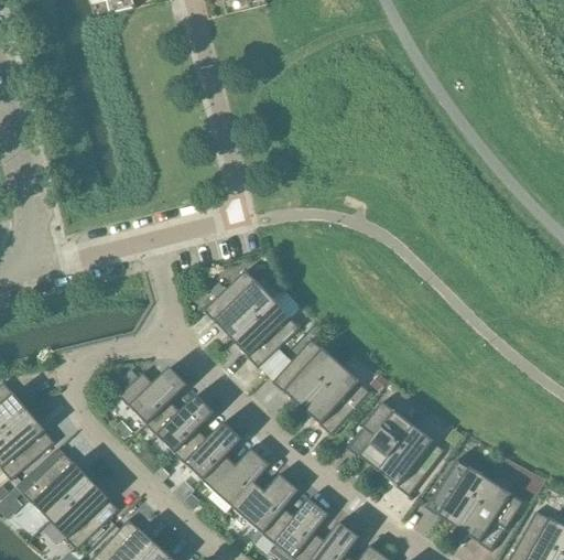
[(106,0),(109,12),(134,6),(132,0),(106,0)]
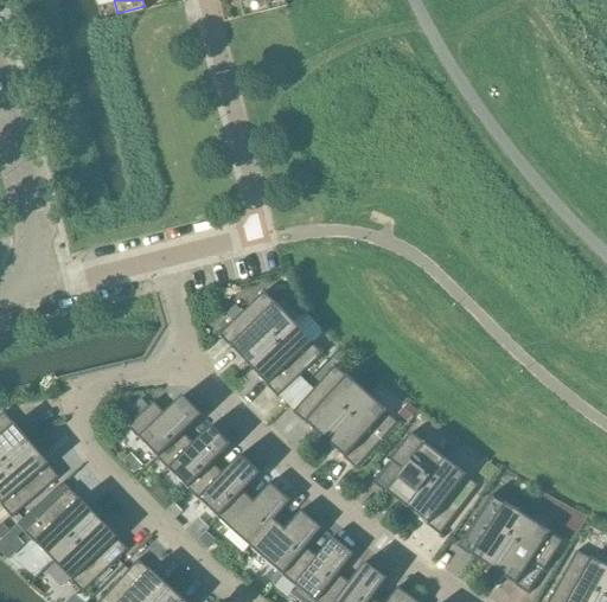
[(240,0),(243,13),(288,2),(287,0),(240,0)]
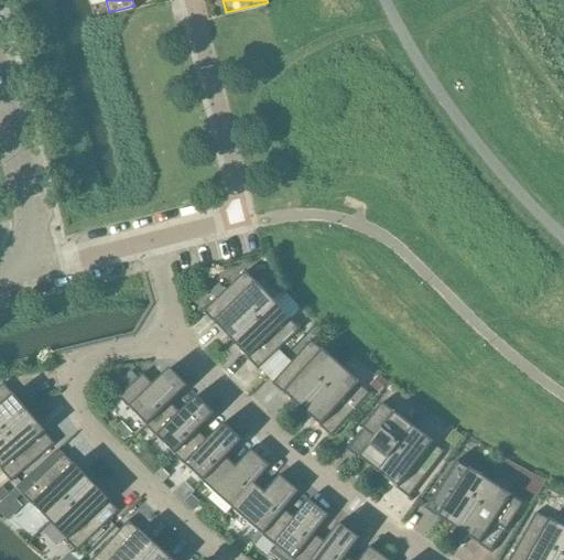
[(230,337),(272,298),(272,297),(278,291),(262,276),(257,281),(255,279),(253,281),(245,272),(247,270),(245,269),(203,309),(204,311),(206,309),(215,318),(213,320),(214,321),(216,320),(231,335),(229,337),(230,337)]
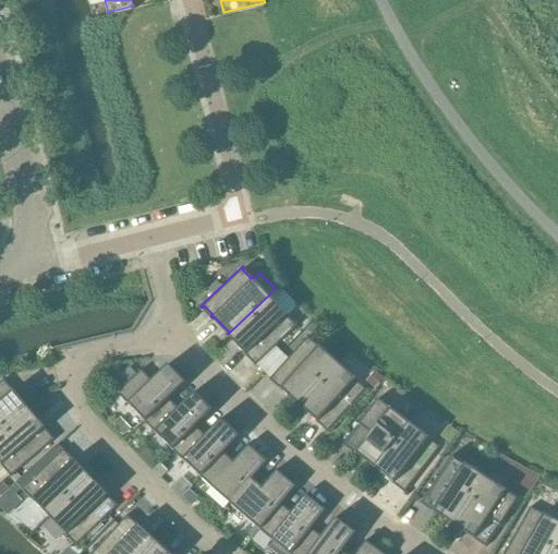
[(269,294),(228,334),(228,335),(230,334),(245,349),(243,351),(244,352),(246,350),(255,359),(253,361),(255,363),(296,323),(295,322),(293,323),(284,314),(287,313),(286,311),(283,313),(268,297),(270,296),(269,294)]
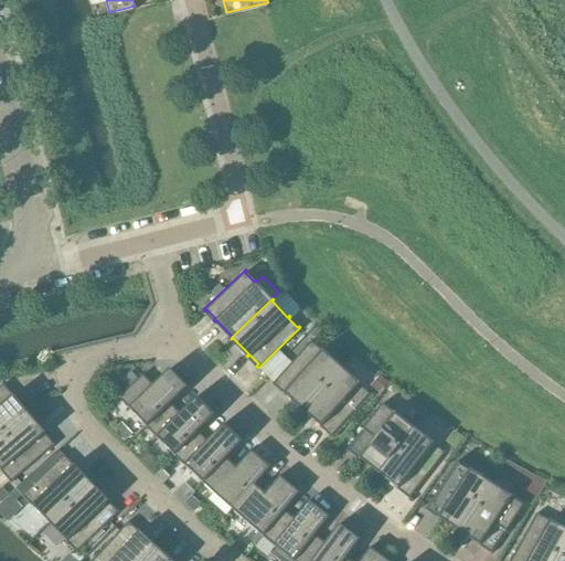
[(301,406),(301,408),(341,364),(340,363),(338,366),(322,351),(323,349),(322,347),(320,349),(311,341),(313,339),(311,338),(273,381),(274,382),(276,381),(285,389),(283,391),(285,392),(287,390),(302,405),(301,406)]
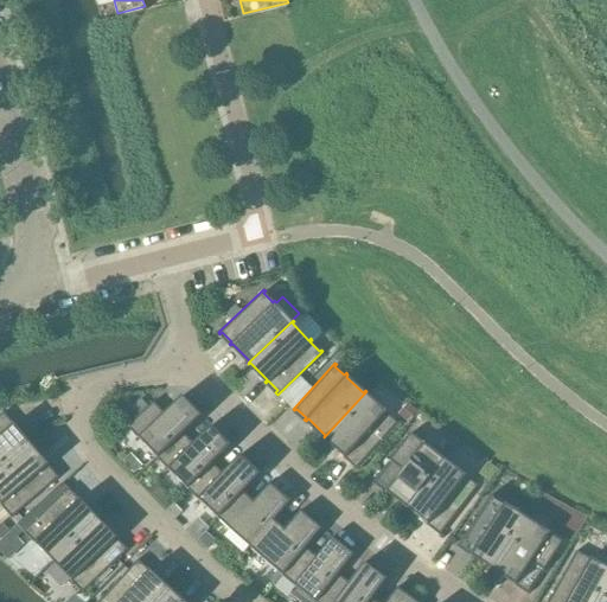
[(366,391),(324,437),(325,439),(327,436),(344,452),(343,454),(344,456),(346,454),(356,462),(355,465),(356,466),(398,420),(396,418),(394,420),(384,411),(387,409),(384,408),(383,410),(365,394),(368,392),(366,391)]
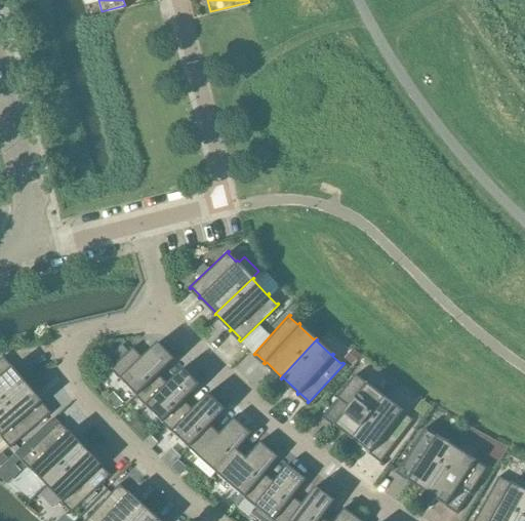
[(135,394),(173,357),(157,339),(142,355),(133,345),(110,365),(119,376),(135,394)]
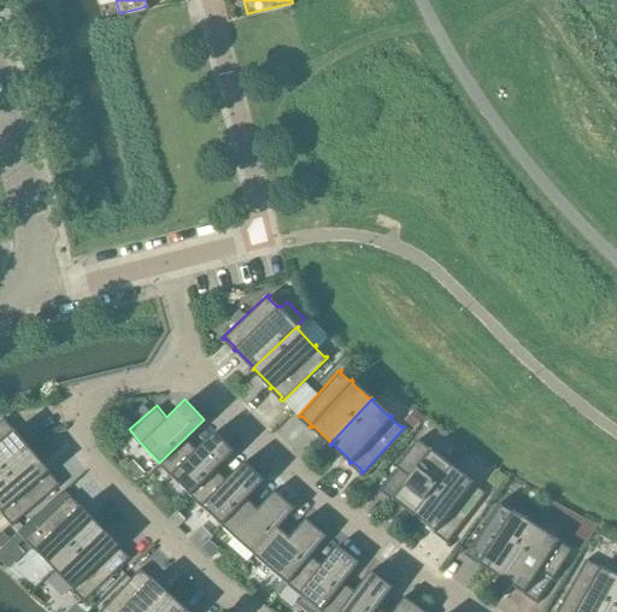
[(0,475),(31,448),(29,449),(13,431),(16,430),(15,428),(12,429),(4,419),(6,418),(4,416),(0,418),(0,475)]
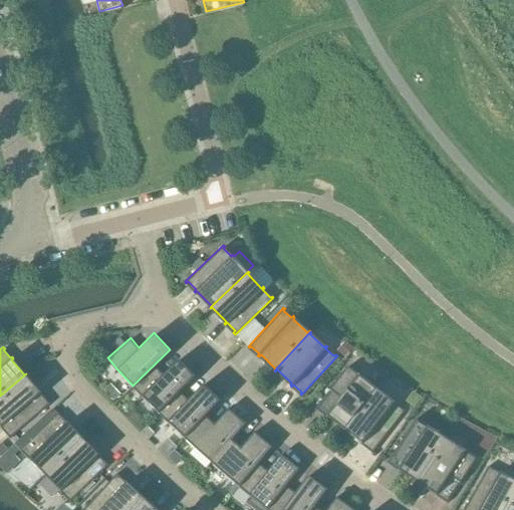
[(158,411),(194,374),(178,358),(164,372),(156,364),(171,350),(170,349),(133,386),(142,395),(158,411)]
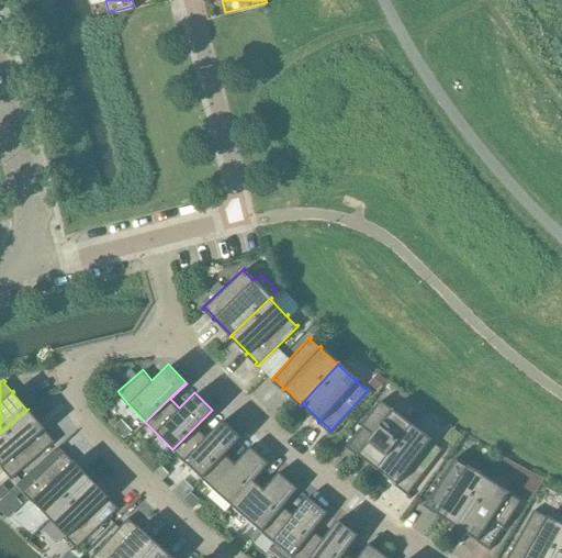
[(374,468),(375,469),(412,423),(411,422),(408,424),(392,411),(393,409),(392,408),(390,410),(380,402),(382,400),(380,399),(345,445),(346,446),(348,444),(358,452),(356,454),(358,455),(359,453),(377,466),(374,468)]
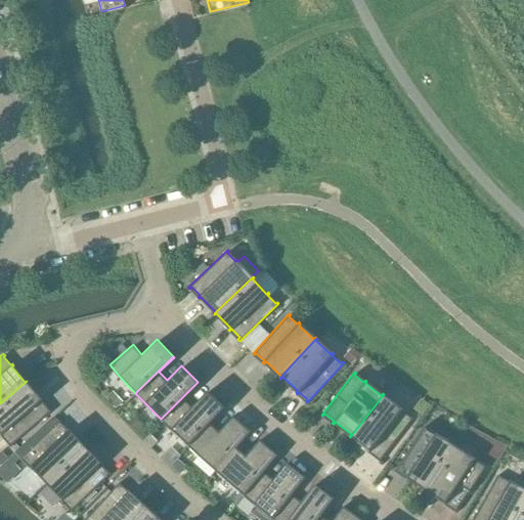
[(28,382),(27,381),(0,403),(0,429),(1,431),(0,432),(0,433),(1,434),(3,433),(10,441),(8,443),(9,444),(51,409),(49,407),(48,409),(40,400),(42,399),(41,397),(39,399),(26,384),(28,382)]
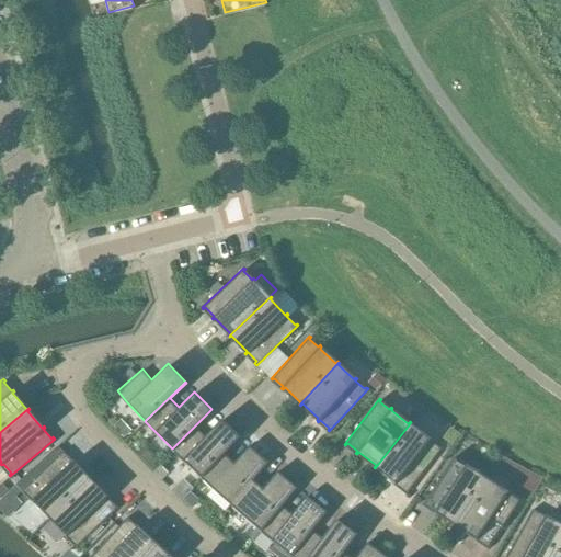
[(213,409),(212,409),(172,448),(182,459),(201,476),(239,435),(221,418),(206,434),(196,425),(213,409)]
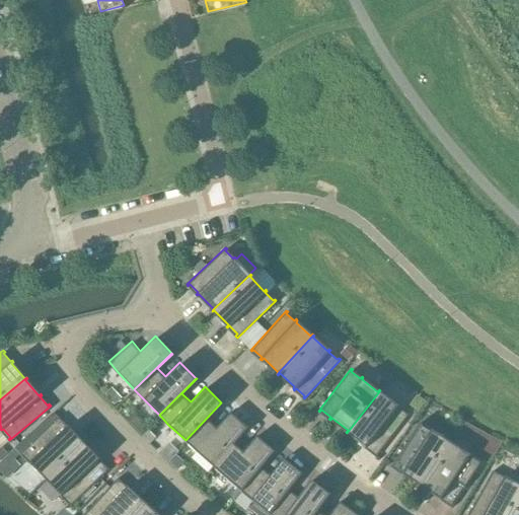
[(112,385),(105,391),(115,401),(122,395),(112,385)]
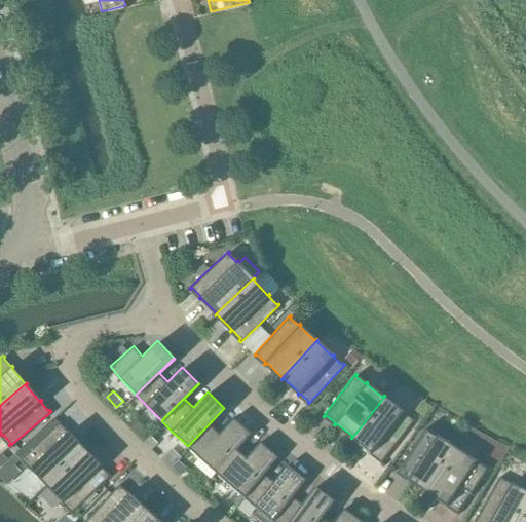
[(385,397),(385,396),(351,439),(352,439),(354,438),(370,450),(369,452),(370,453),(372,451),(381,458),(379,460),(381,461),(414,418),(412,417),(411,419),(402,412),(404,410),(402,409),(401,411),(384,398),(385,397)]
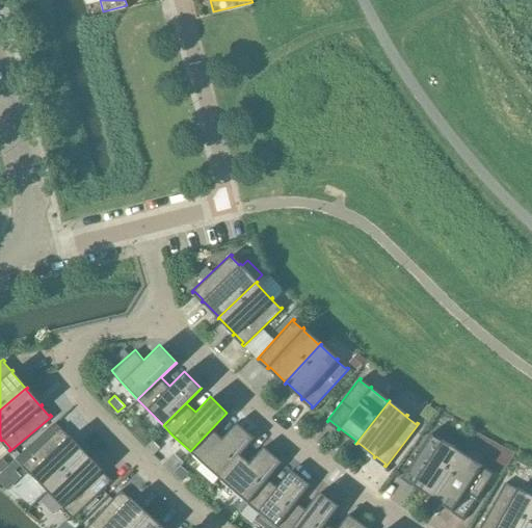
[(427,401),(420,412),(428,418),(435,407),(427,401)]
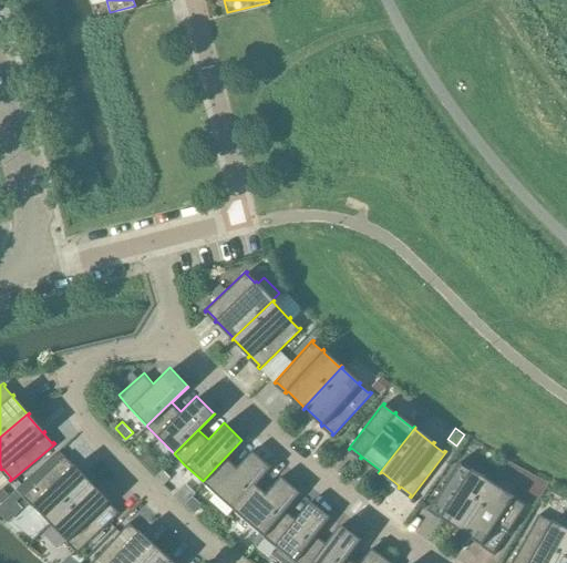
[(243,440),(241,440),(203,481),(233,509),(270,466),(251,449),(236,467),(227,458),(243,440)]
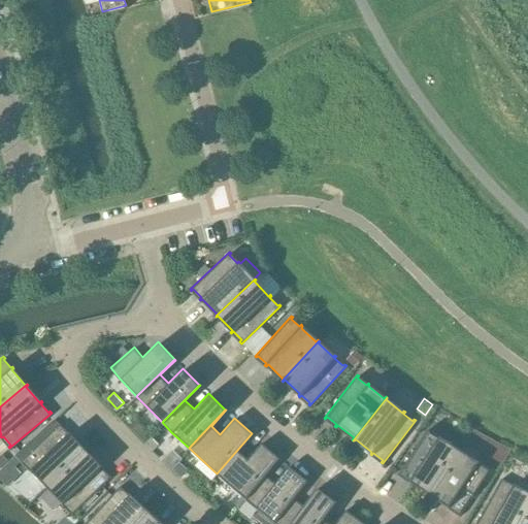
[(45,486),(46,487),(86,449),(85,448),(83,450),(69,435),(70,433),(69,431),(67,433),(59,425),(61,423),(60,422),(21,460),(22,461),(24,459),(32,467),(30,469),(31,471),(33,469),(47,484),(45,486)]
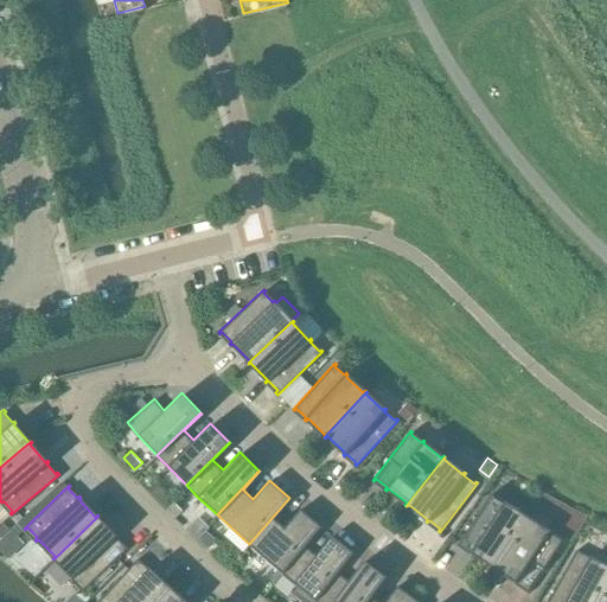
[(491,567),(492,568),(526,516),(526,514),(531,507),(511,494),(506,501),(504,500),(503,503),(492,495),(493,493),(491,492),(457,544),(459,545),(460,543),(471,550),(470,552),(472,555),(473,552),(493,564),(491,567)]
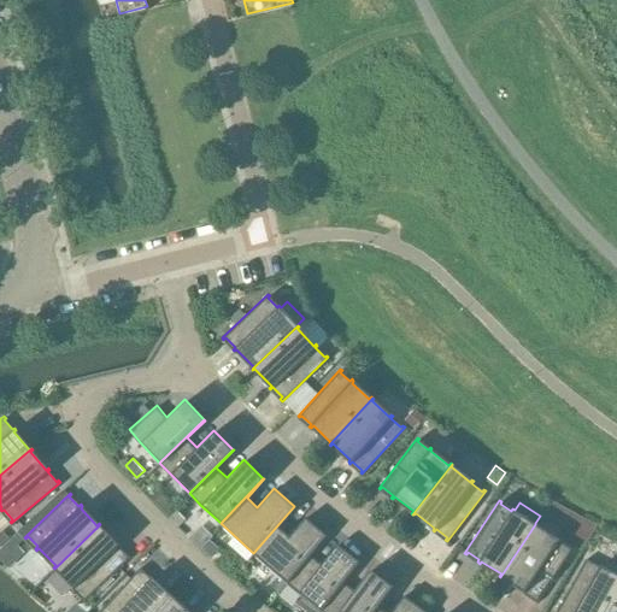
[(295,507),(294,506),(253,553),(286,581),(325,534),(305,516),(288,535),(278,527),(295,507)]
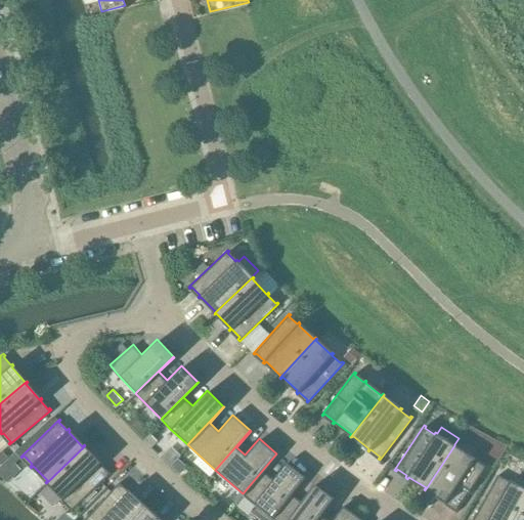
[(150,432),(144,438),(151,445),(158,439),(150,432)]
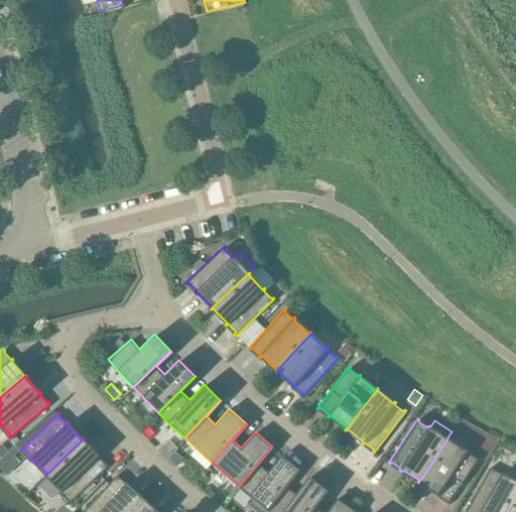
[(84,439),(84,438),(45,476),(47,475),(61,489),(59,491),(60,492),(62,490),(71,498),(69,500),(71,502),(109,465),(107,463),(106,465),(98,457),(100,455),(98,454),(96,456),(83,440),(84,439)]
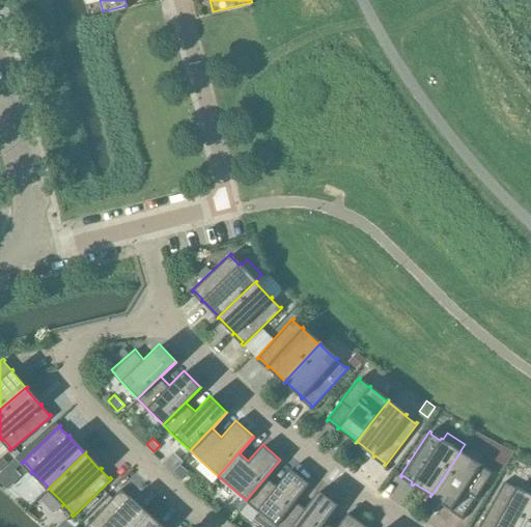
[(462,451),(460,451),(430,497),(431,498),(432,496),(450,506),(449,508),(450,510),(452,508),(462,515),(460,517),(462,518),(493,472),(491,470),(488,472),(479,466),(481,464),(479,463),(477,465),(460,453),(462,451)]
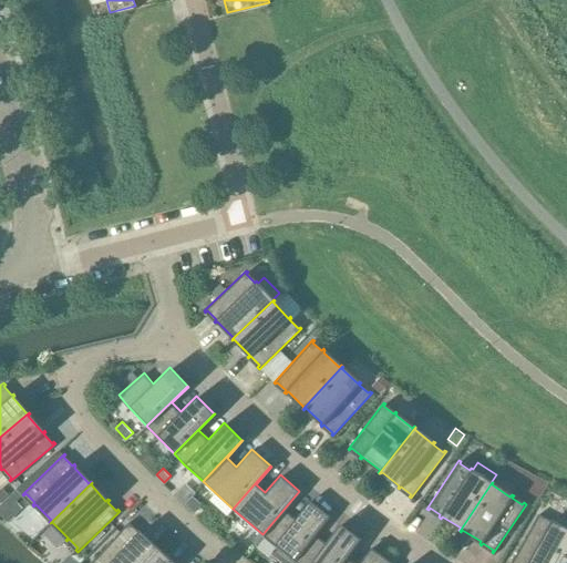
[(275,544),(294,560),(329,514),(310,499),(296,518),(286,510),(300,491),(299,491),(263,534),(275,544)]
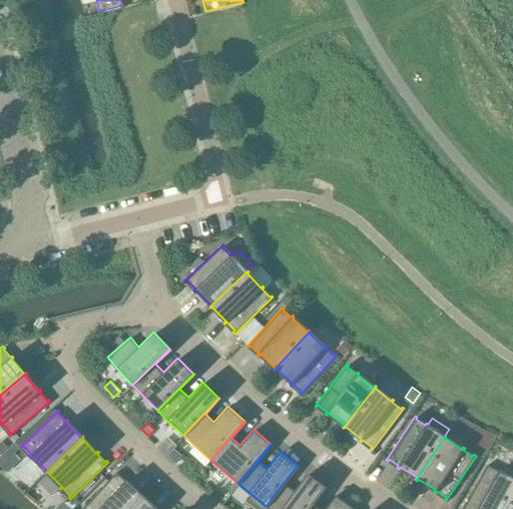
[(502,508),(512,490),(512,479),(499,472),(501,470),(499,469),(498,471),(488,466),(489,464),(487,463),(461,508),(463,508),(465,508),(466,508),(502,508)]
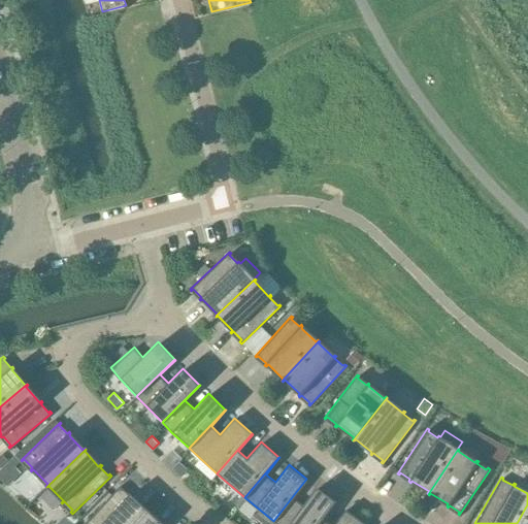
[(307,480),(306,479),(273,521),(276,523),(318,523),(335,501),(317,487),(303,504),(294,497),(307,480)]
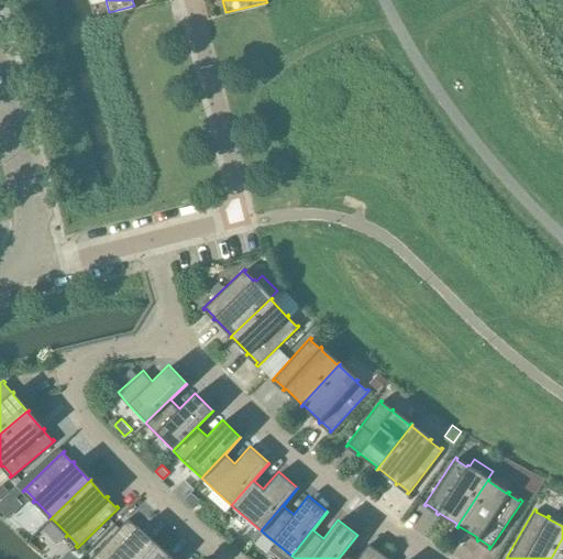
[(142,558),(157,544),(156,543),(154,545),(139,529),(141,528),(139,526),(136,528),(128,519),(130,518),(128,516),(88,558),(91,558),(92,558),(91,558),(142,558)]
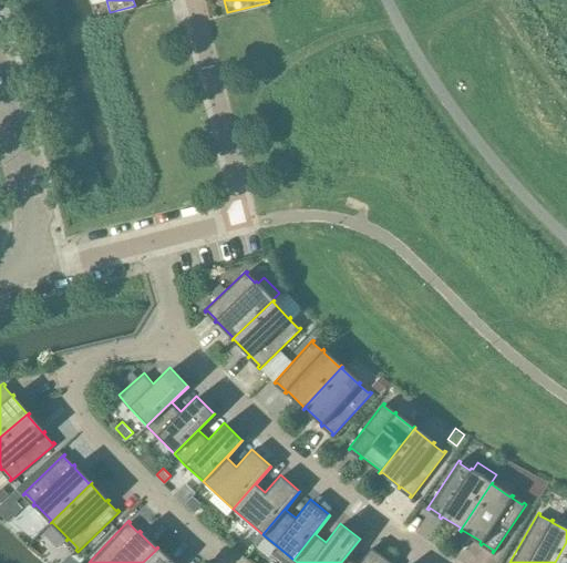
[(389,562),(391,561),(370,546),(358,562),(353,562),(347,558),(361,539),(360,539),(341,562),(389,562)]
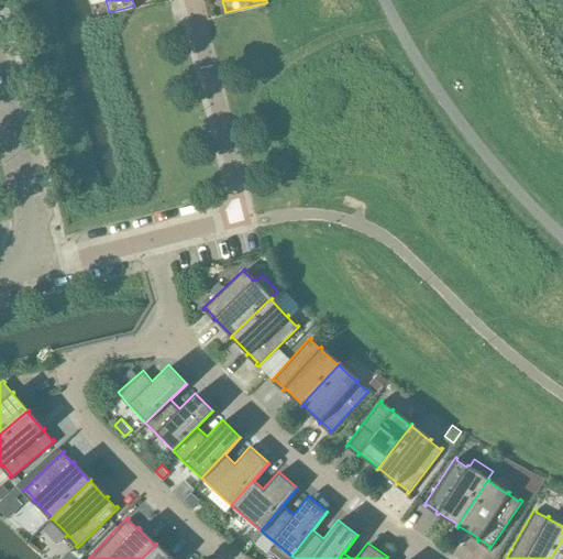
[(562,558),(562,538),(551,558),(562,558)]
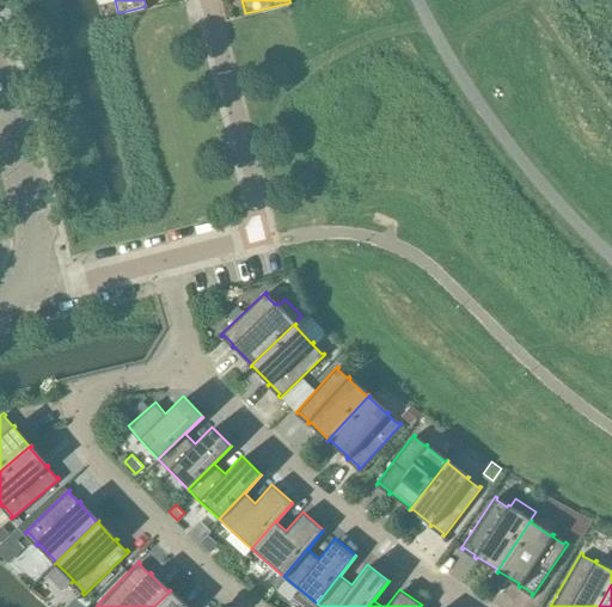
[(172,590),(171,590),(154,606),(189,606),(188,606),(184,606),(170,593),(172,590)]
